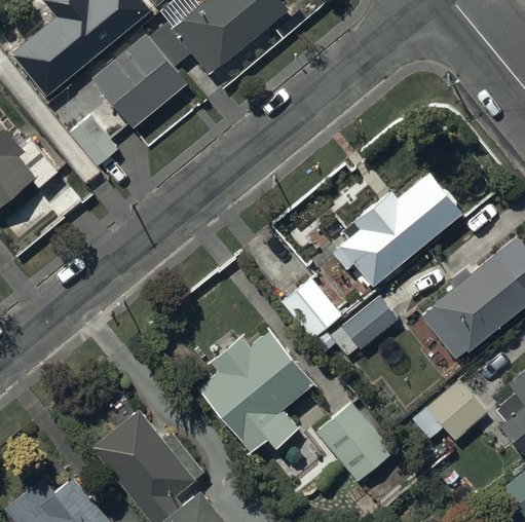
[(54,0),(68,15),(86,0),(54,0)]
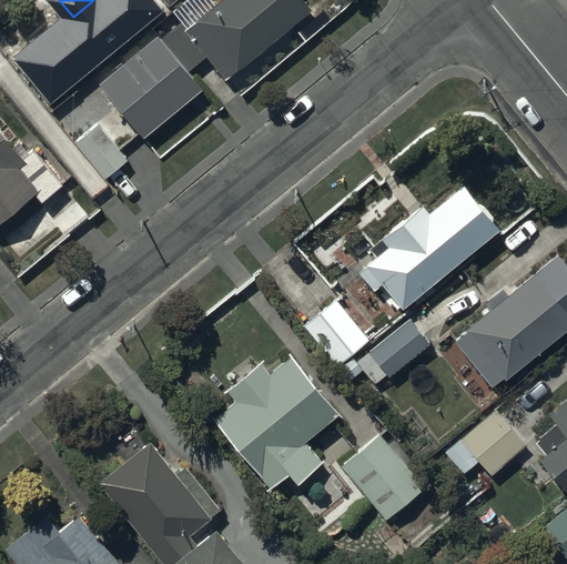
[(162,36),(101,83),(147,138),(204,89),(191,72),(208,58),(224,78),(235,68),(239,71),(312,10),(303,0),(225,0),(190,30),(185,24),(166,40),(162,36)]
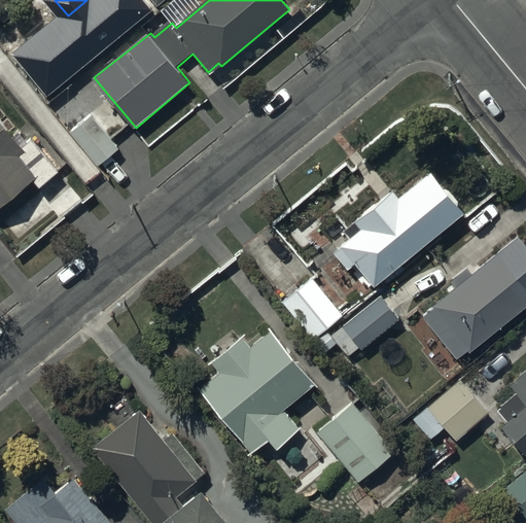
[(119,149),(92,116),(70,134),(98,167),(119,149)]
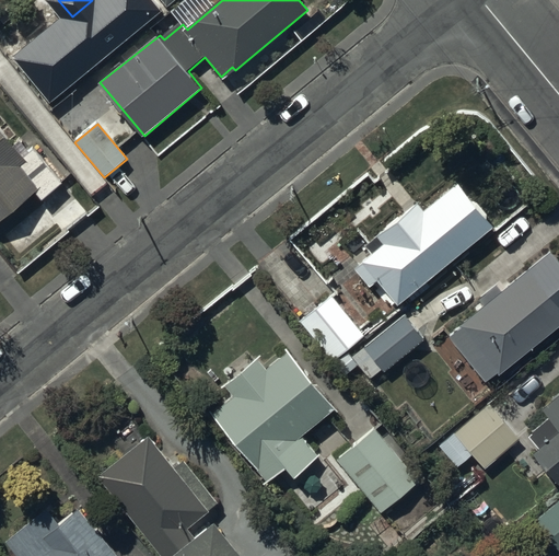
[(18,147),(0,126),(0,219),(34,190),(42,199),(65,181),(30,137),(18,147)]
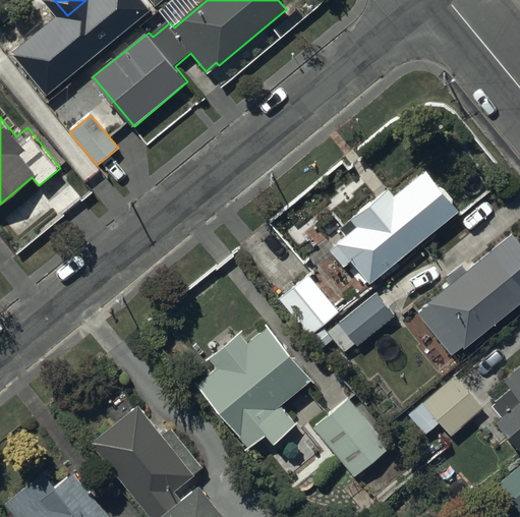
[(387,186),(339,227),(346,234),(330,248),(344,265),(351,260),(369,282),(457,209),(423,169),(394,194),(387,186)]
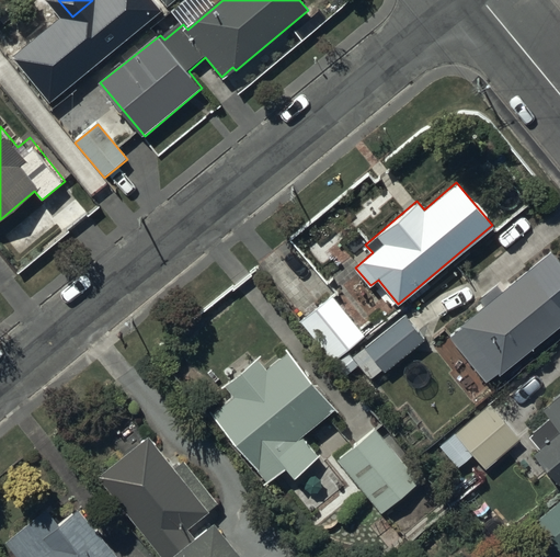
[(559,265),(547,251),(501,291),(496,286),(481,299),(484,304),(459,326),(461,327),(449,338),(487,381),(498,372),(500,374),(559,320),(559,265)]
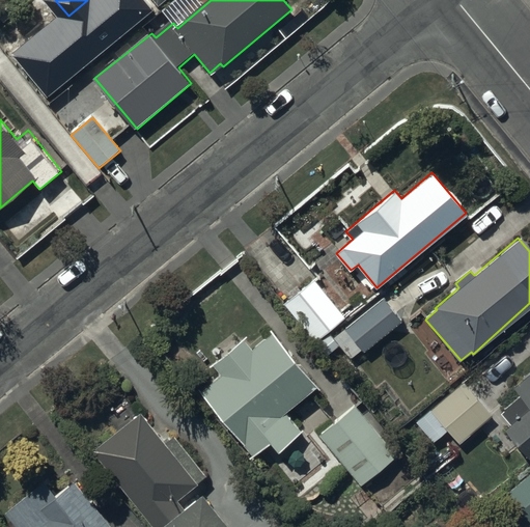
[(345,319),(313,280),(283,305),(327,357),(338,348),(327,333),(345,319)]
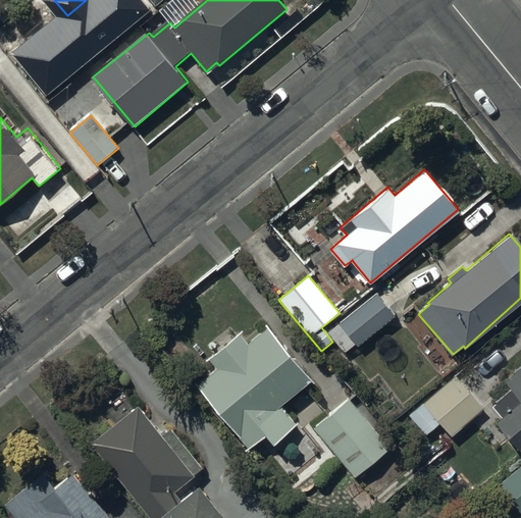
[(395,316),(375,295),(340,325),(339,323),(328,333),(346,353),(356,344),(358,347),(395,316)]
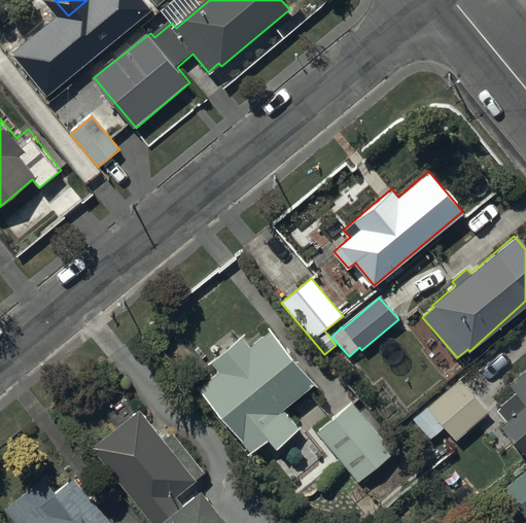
[(245,336),(213,361),(221,372),(202,388),(252,450),(269,437),(278,447),(300,428),(284,410),(315,384),(271,332),(253,346),(245,336)]
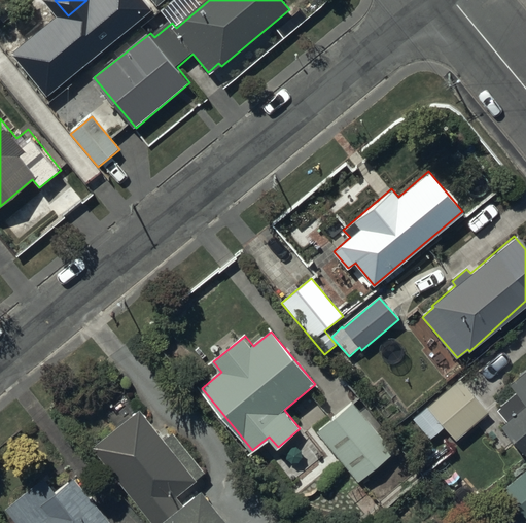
[(525,371),(511,384),(517,390),(496,407),(506,419),(500,424),(525,454),(525,371)]
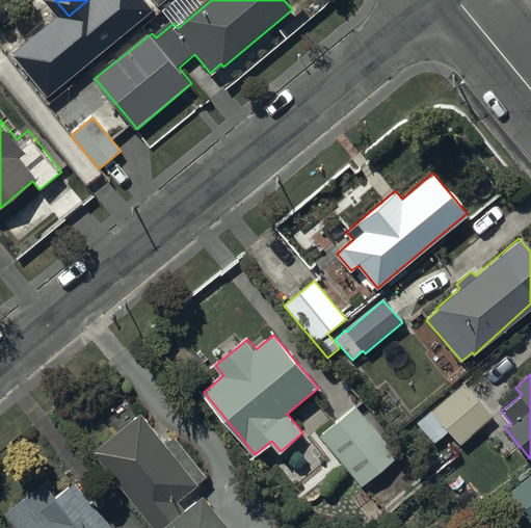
[(493,417),(463,385),(418,424),(433,443),(448,431),(459,445),(493,417)]
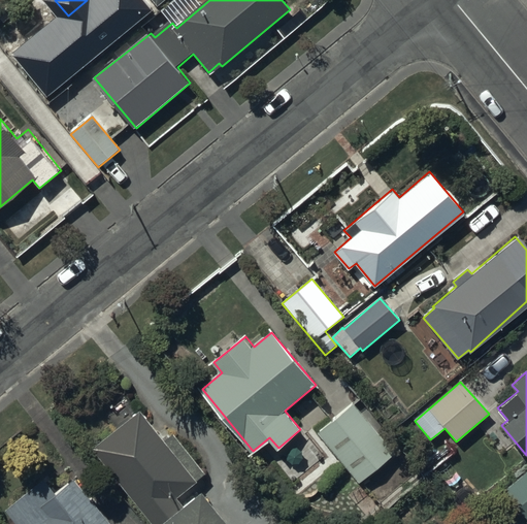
[(359,401),(319,433),(358,483),(399,450),(359,401)]
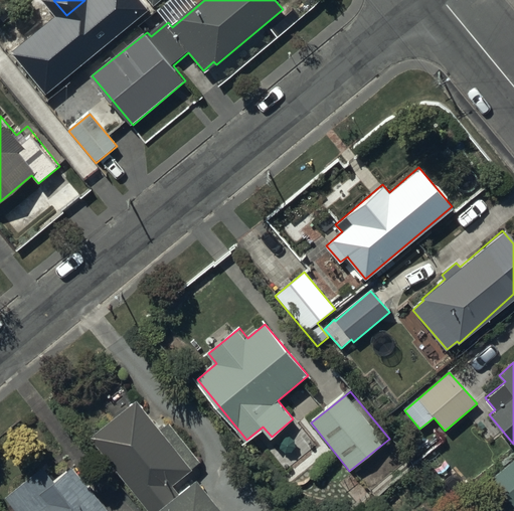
[(201,463),(170,422),(162,429),(139,399),(93,437),(152,510),(224,510),(198,478),(179,493),(173,485),(201,463)]
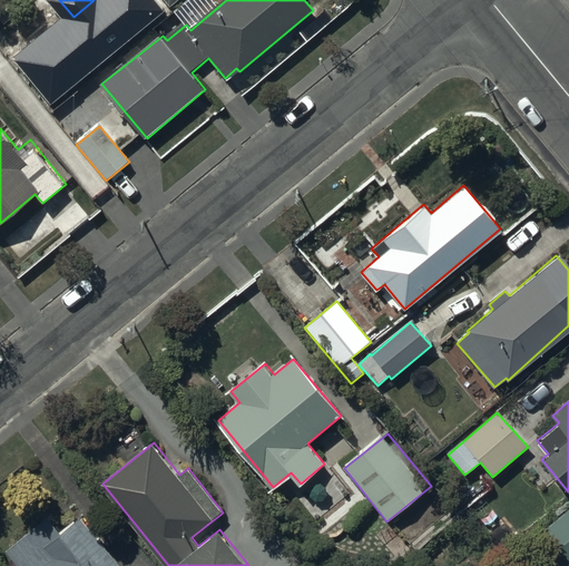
[(568,508),(543,530),(568,559),(568,508)]
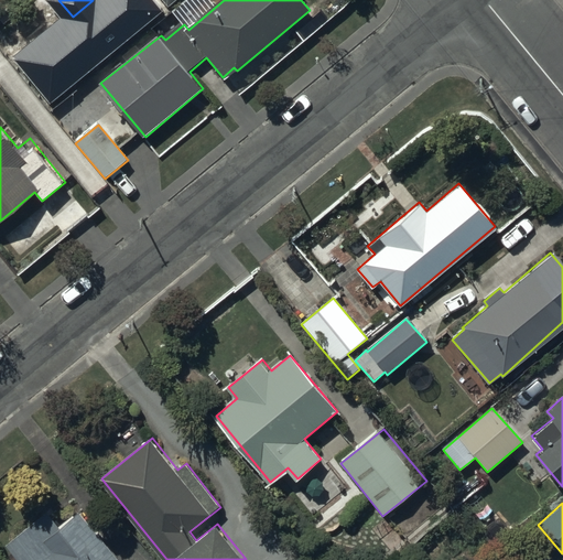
[(62,527),(50,512),(8,545),(20,559),(110,559),(117,555),(82,512),(62,527)]
